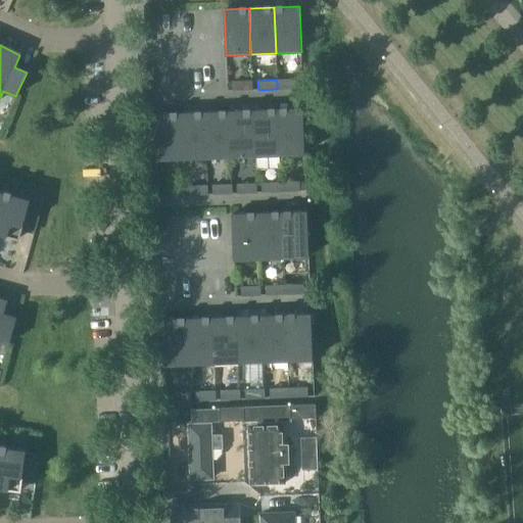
[(295,80),(277,80),(277,89),(295,89),(295,80)]
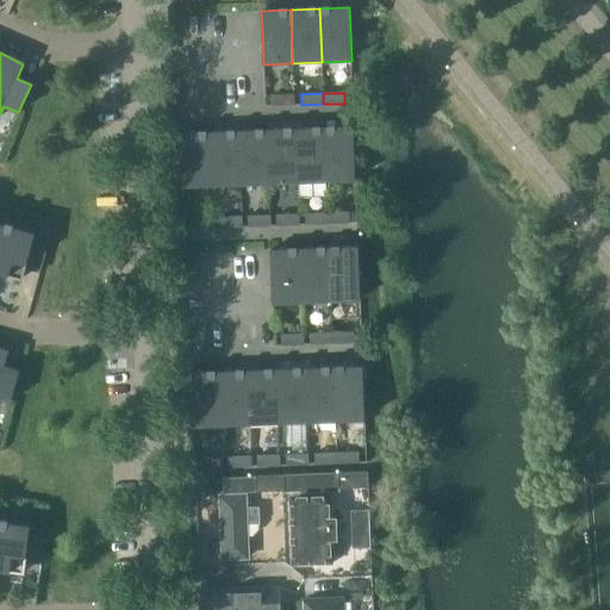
[(272,95),(272,106),(294,105),(294,94),(272,95)]
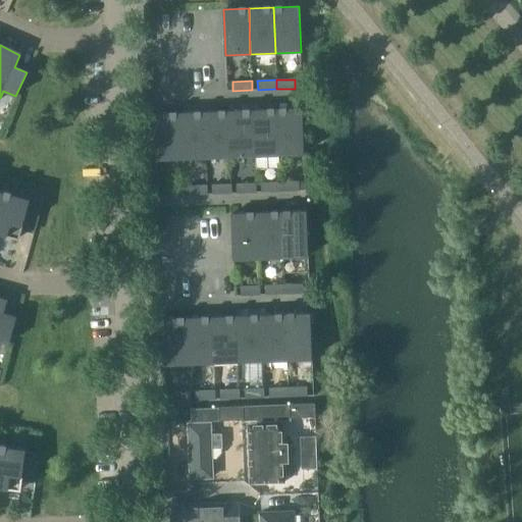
[(303,108),(277,109),(279,155),(304,154),(303,108)]
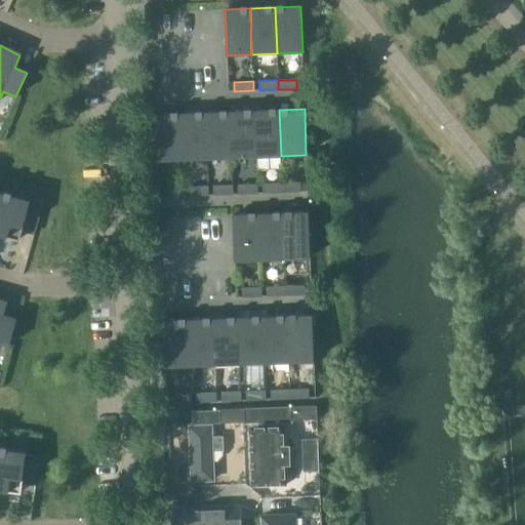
[(279,110),(254,111),(256,157),(281,156),(279,110)]
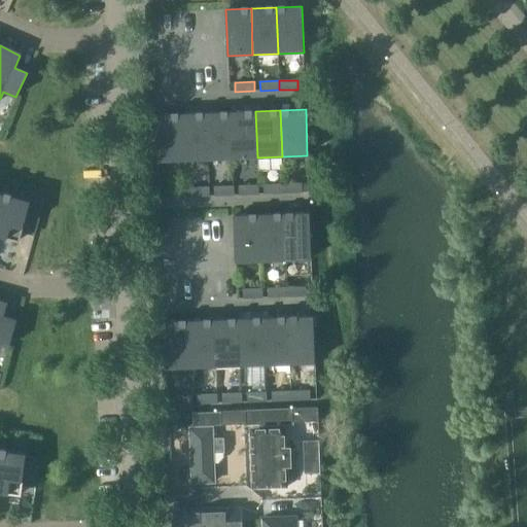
[(255,111),(231,112),(233,159),(257,157),(255,111)]
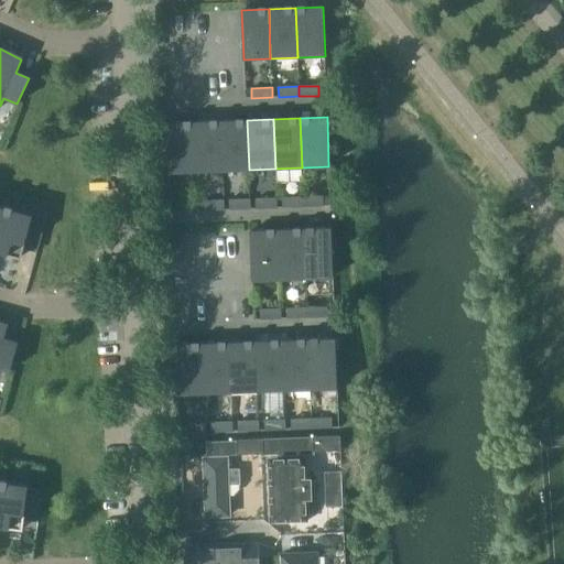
[(247,120),(220,121),(221,171),(249,170),(247,120)]
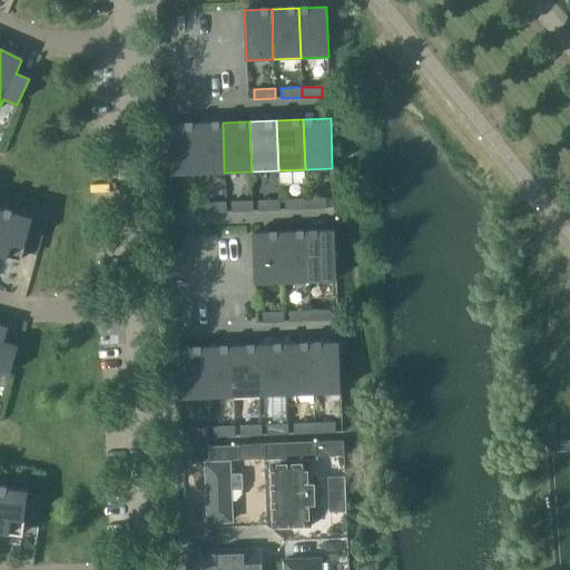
[(223,123),(195,124),(197,174),(224,173),(223,123)]
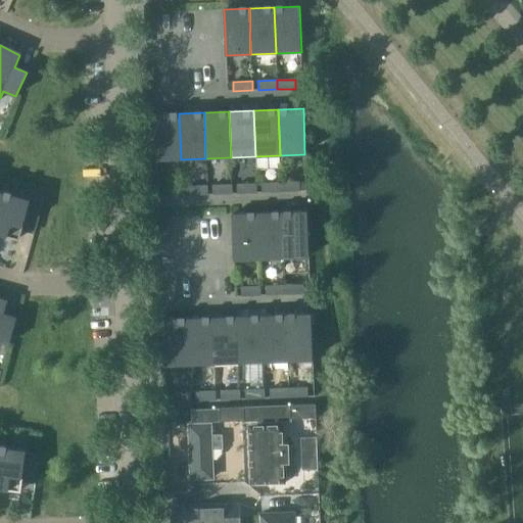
[(181,159),(179,113),(154,114),(156,160),(181,159)]
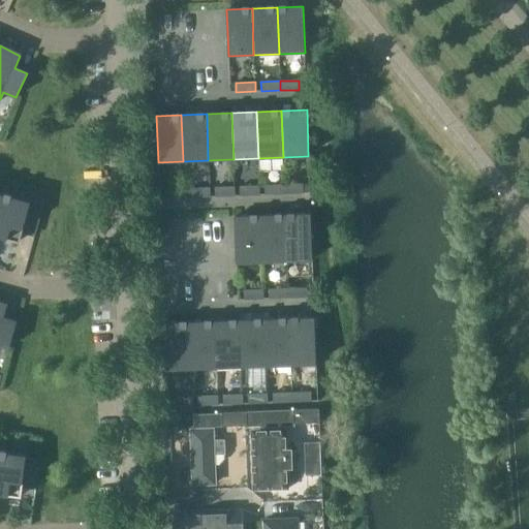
[(303,184),(284,185),(284,194),(303,193),(303,184)]
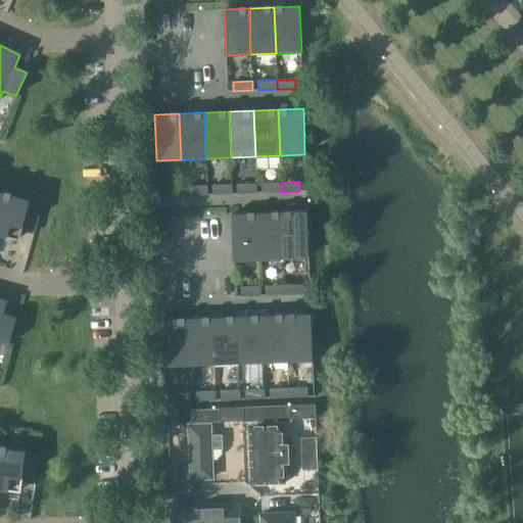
[(281,192),(281,183),(263,183),(263,192),(281,192)]
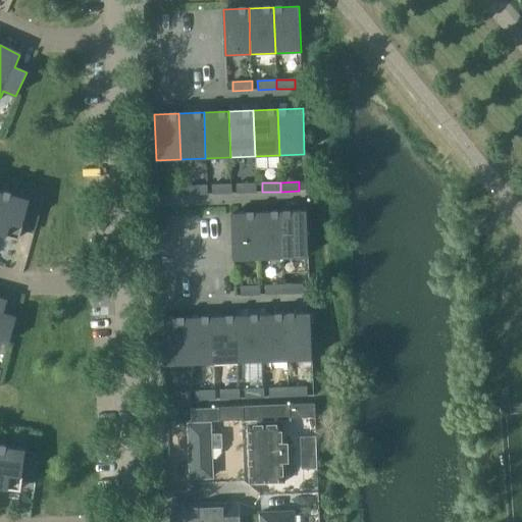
[(238,184),(238,193),(256,192),(256,184),(238,184)]
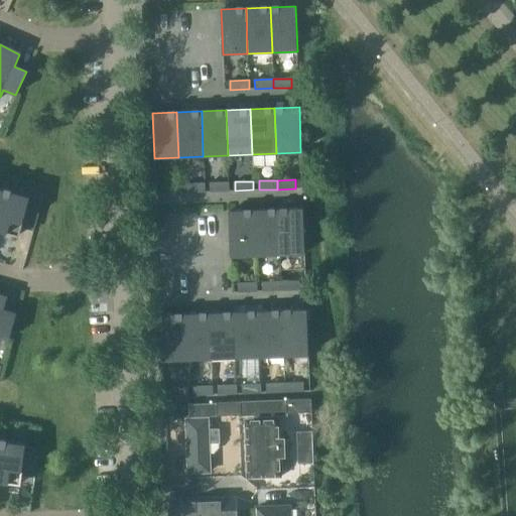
[(185,183),(185,192),(205,191),(204,182),(185,183)]
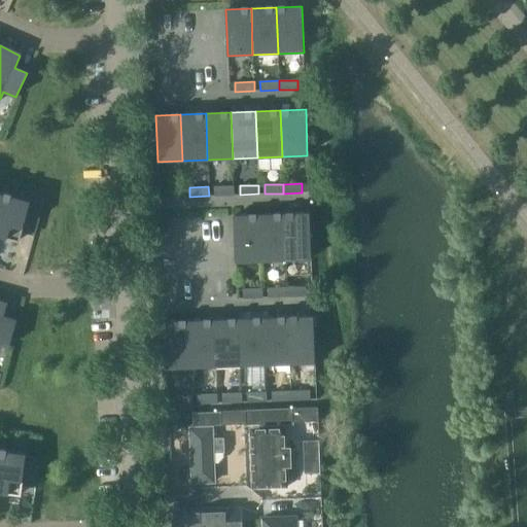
[(214,186),(215,196),(234,195),(234,186),(214,186)]
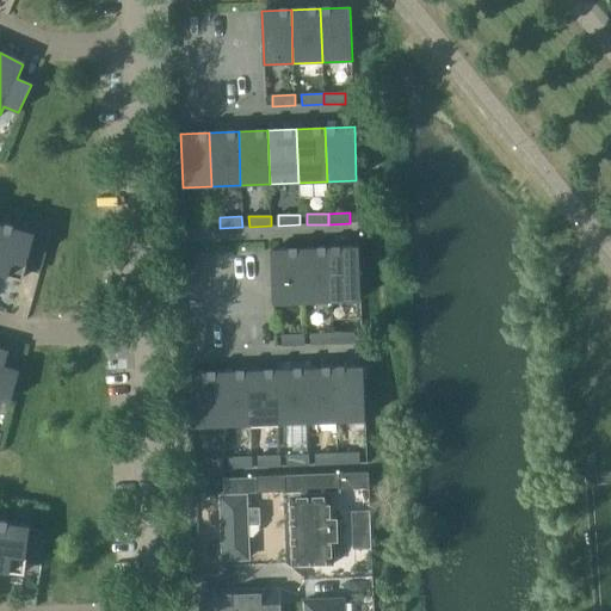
[(191,218),(191,229),(214,228),(213,217),(191,218)]
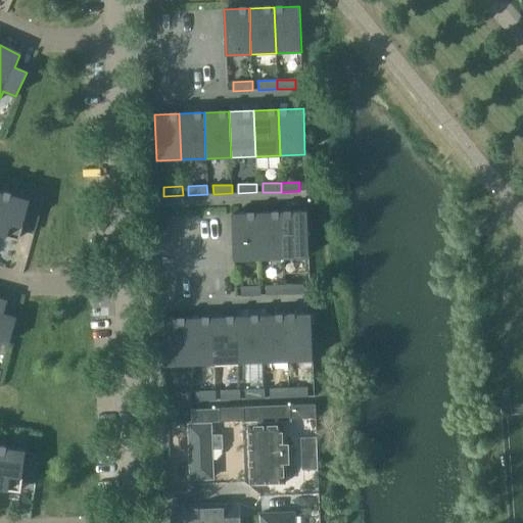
[(1,192),(0,195),(0,234),(19,239),(24,225),(36,229),(43,205),(30,201),(31,200),(1,192)]
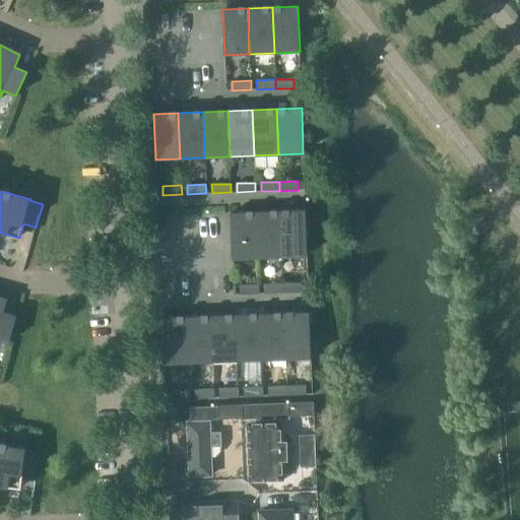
[(305,210),(280,211),(282,257),(307,256),(305,210)]
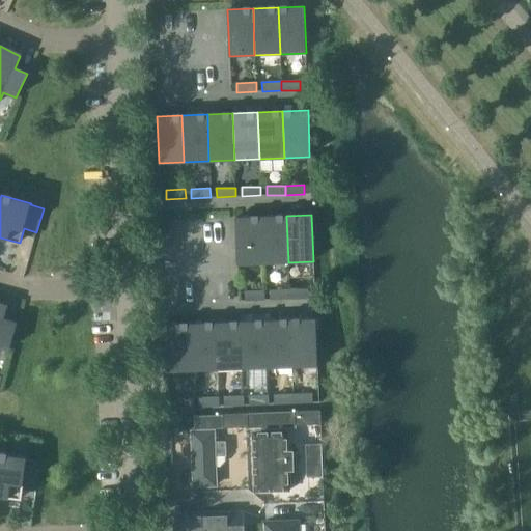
[(286,216),(260,217),(262,263),(288,262),(286,216)]
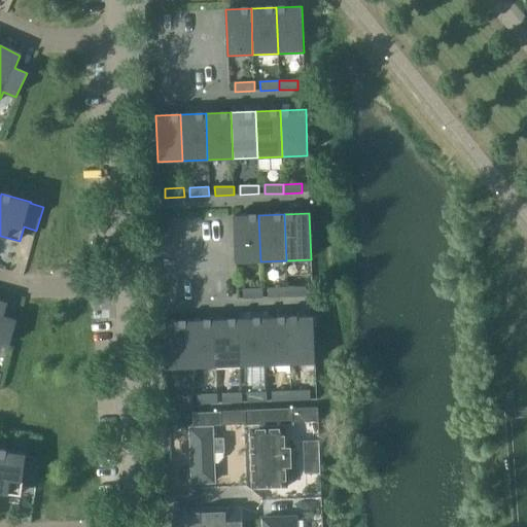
[(260,261),(258,215),(234,216),(236,262),(260,261)]
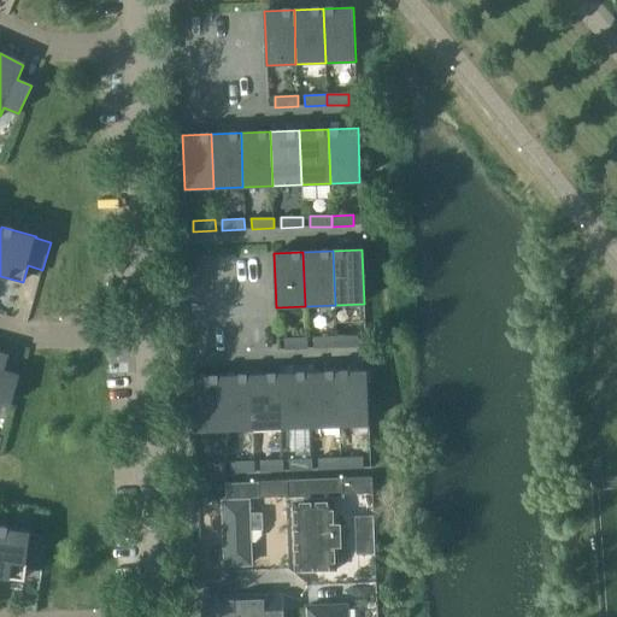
[(336,347),(335,336),(313,338),(313,348),(336,347)]
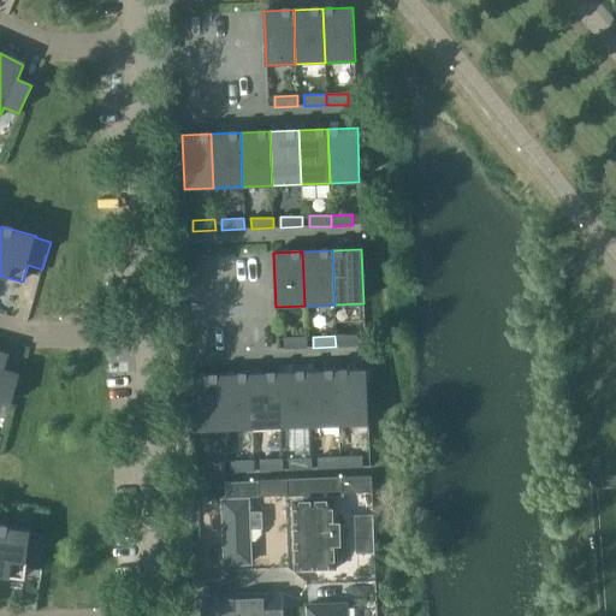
[(356,336),(335,336),(336,347),(357,345),(356,336)]
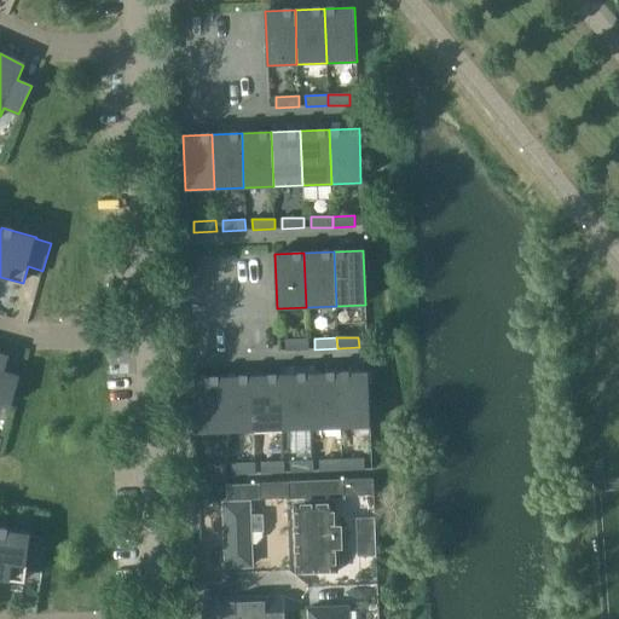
[(285,340),(285,351),(308,350),(307,339),(285,340)]
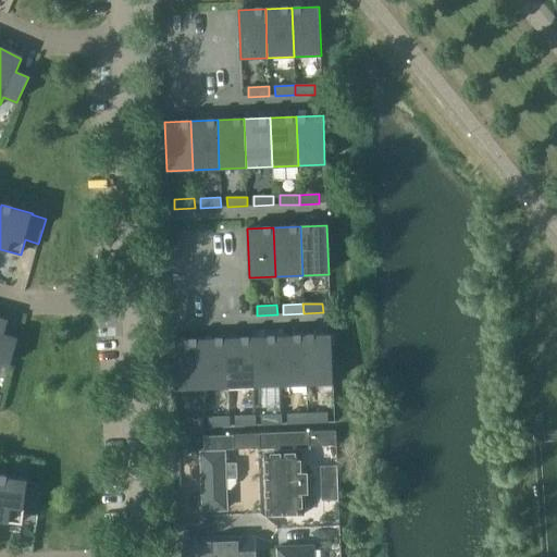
[(0,319),(0,363),(10,367),(16,339),(3,336),(7,322),(0,319)]
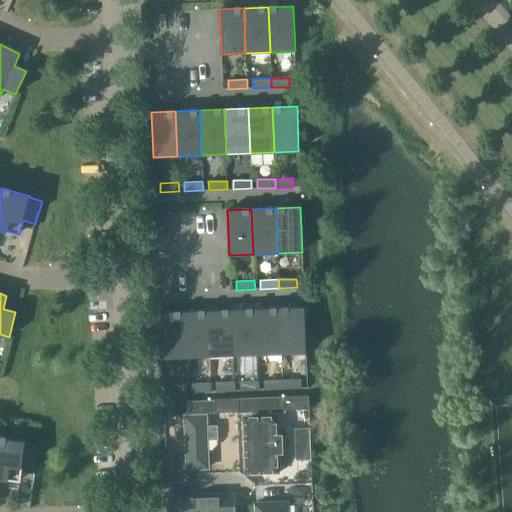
[(304,307),(280,308),(282,353),(306,352),(304,307)]
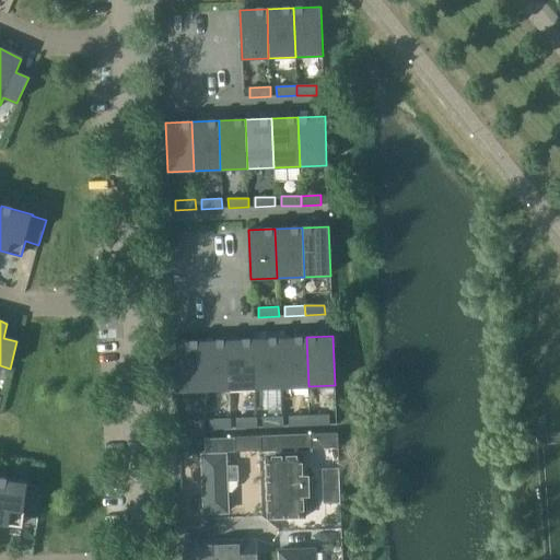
[(306,337),(280,338),(282,387),(308,386),(306,337)]
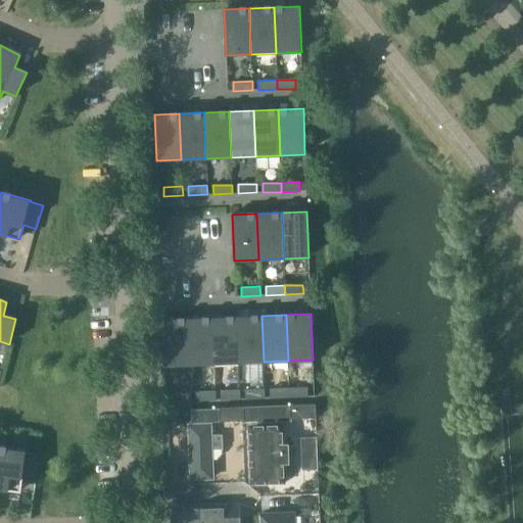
[(262,316),(237,317),(238,363),(264,362),(262,316)]
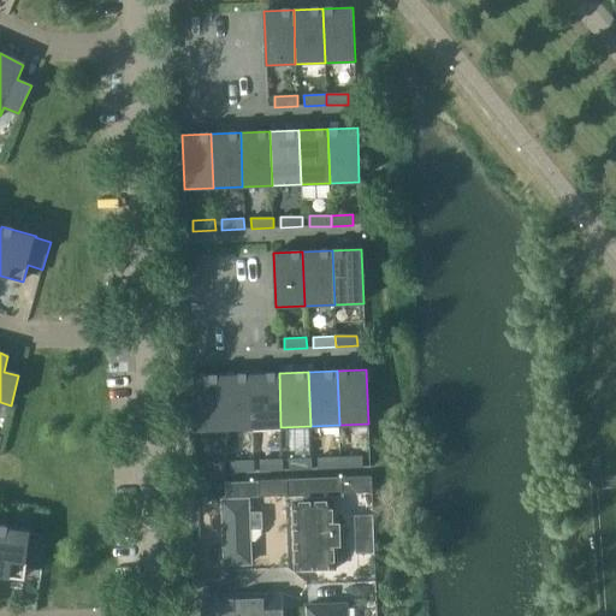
[(279,373),(249,374),(252,428),(280,427),(279,373)]
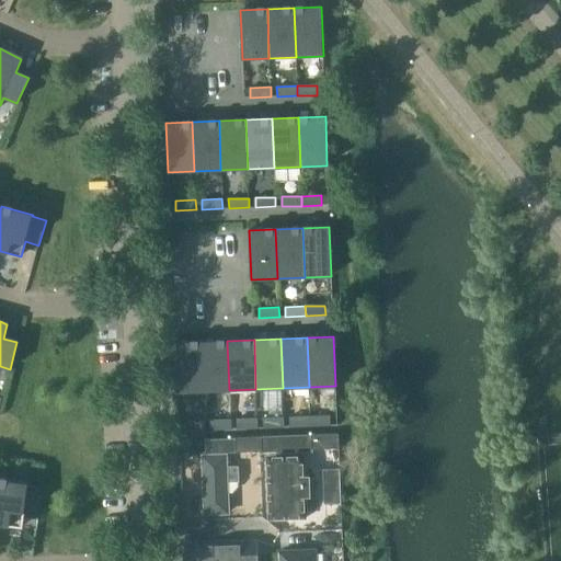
[(227,341),(201,342),(203,391),(229,390),(227,341)]
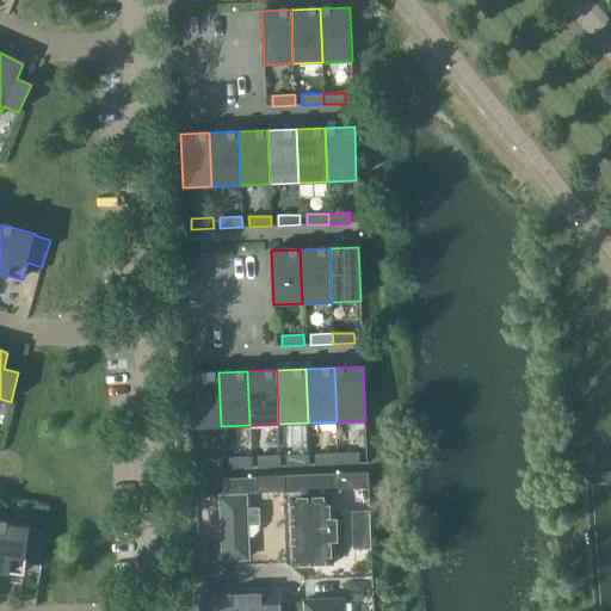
[(221,426),(218,372),(190,374),(192,427),(221,426)]
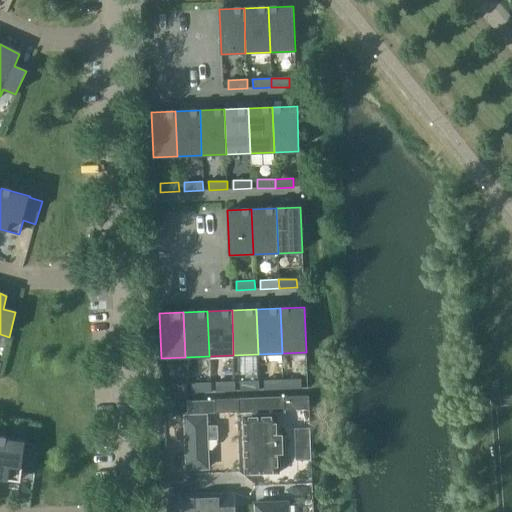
[(301,379),(282,380),(283,389),(301,388),(301,379)]
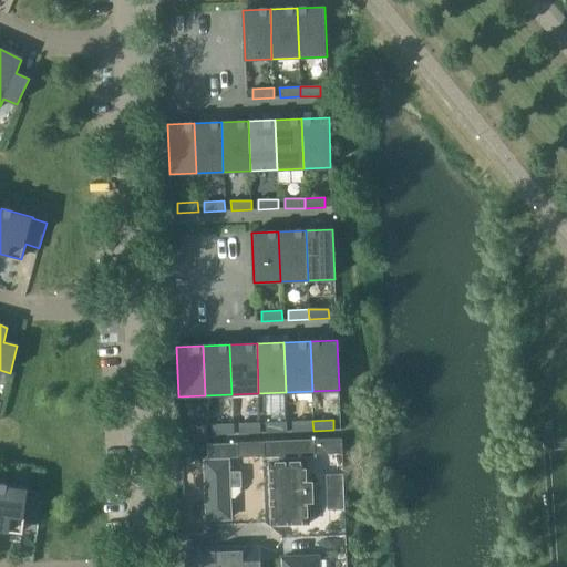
[(313,431),(312,421),(292,422),(294,431),(313,431)]
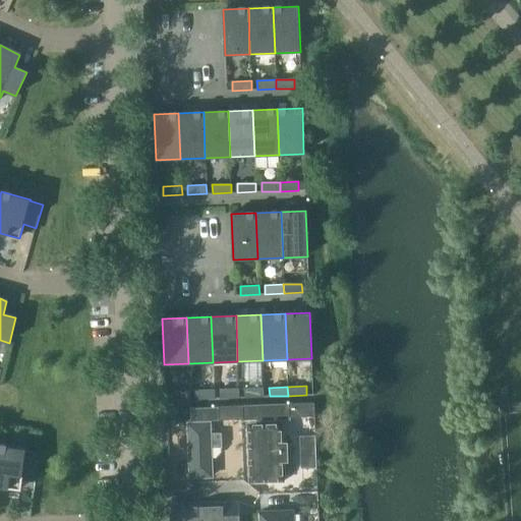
[(244,389),(244,397),(264,397),(263,388),(244,389)]
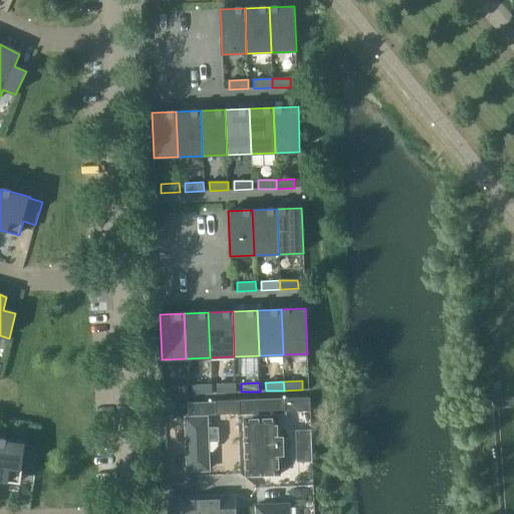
[(217,384),(217,393),(236,393),(235,383),(217,384)]
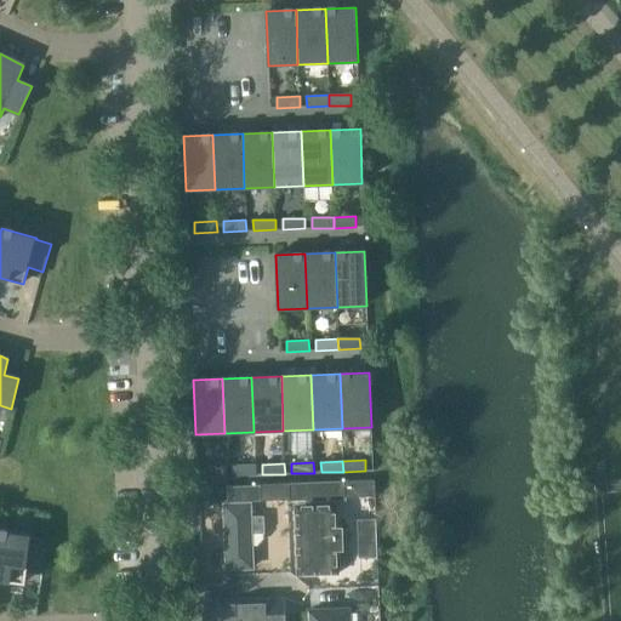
[(233,465),(233,476),(256,474),(255,465),(233,465)]
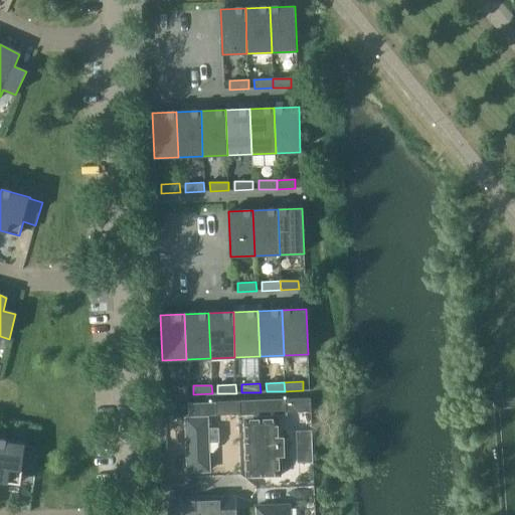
[(169,386),(169,395),(188,394),(187,386),(169,386)]
